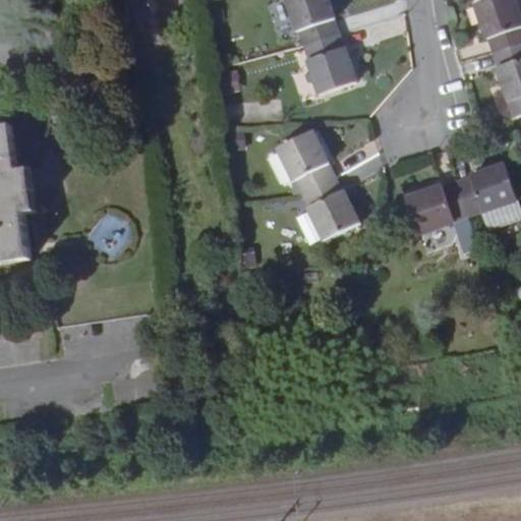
[(290,0),(304,43),(341,32),(331,0),(290,0)]
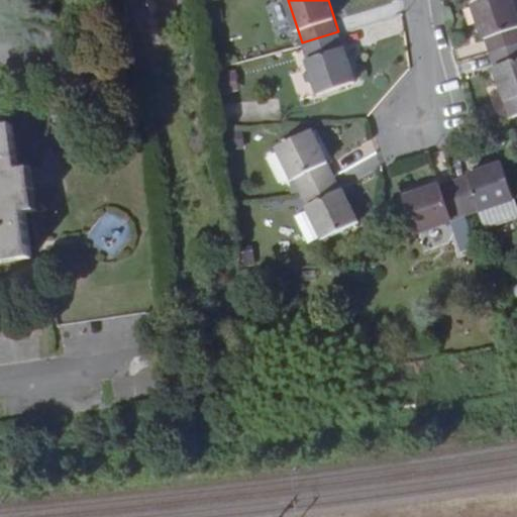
[(489,55),(516,44),(516,19),(510,0),(495,0),(473,7),(489,55)]
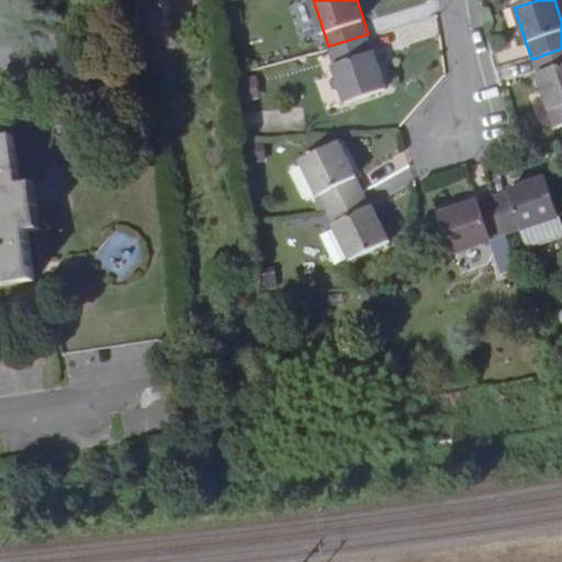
[(368,34),(328,46),(346,100),(385,87),(368,34)]
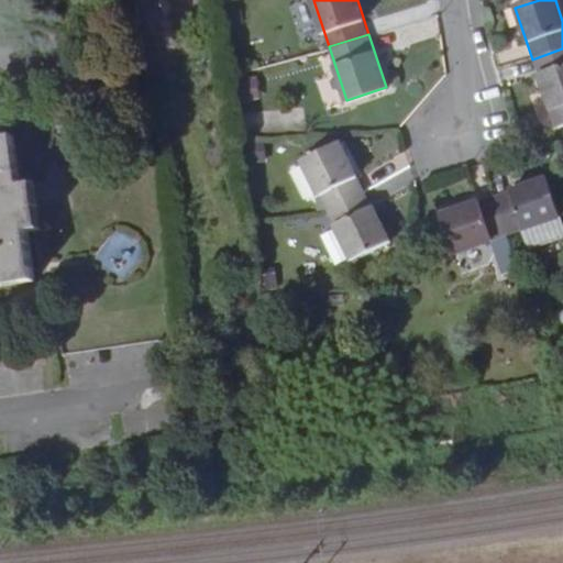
[(562,48),(532,59),(551,113),(558,129),(562,127),(562,48)]
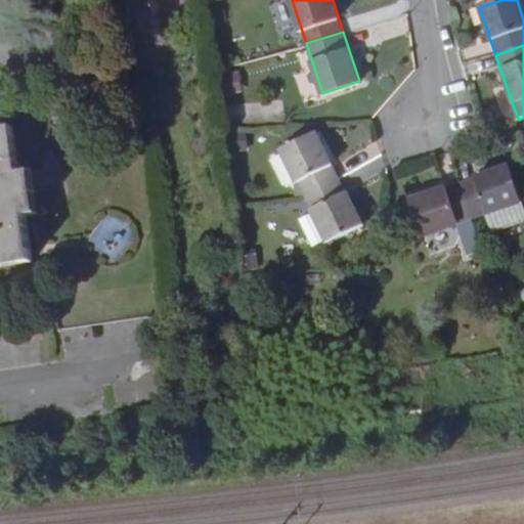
[(18,170),(11,125),(0,127),(0,266),(34,261),(27,217),(40,214),(37,193),(33,167),(18,170)]
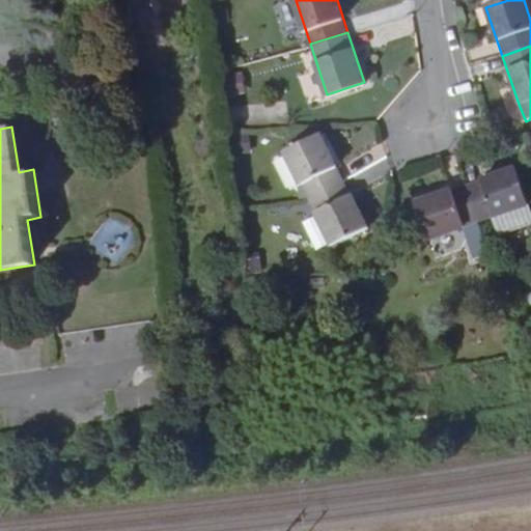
[(284,156),(306,201),(343,184),(320,137),(284,156)]
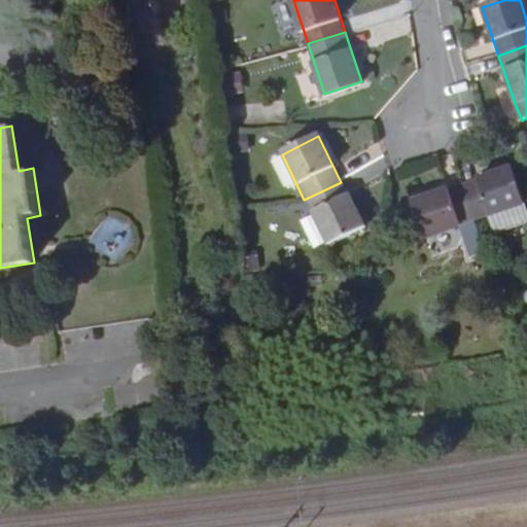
[(526,140),(516,142),(517,157),(526,156),(526,140)]
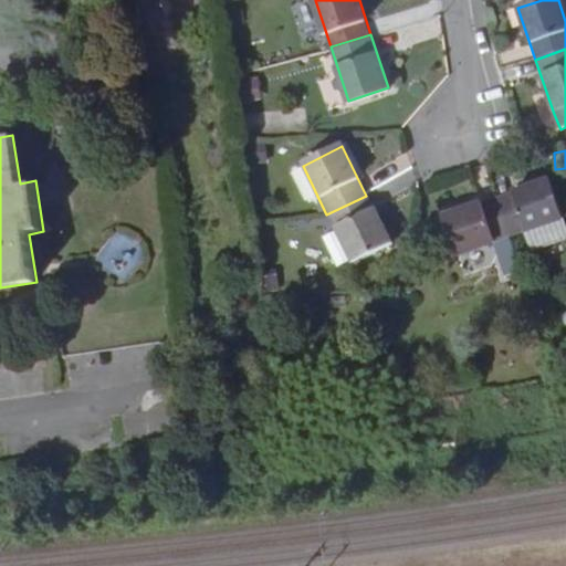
[(547,182),(491,202),(505,241),(521,236),(526,251),(565,238),(565,233),(562,221),(547,182)]
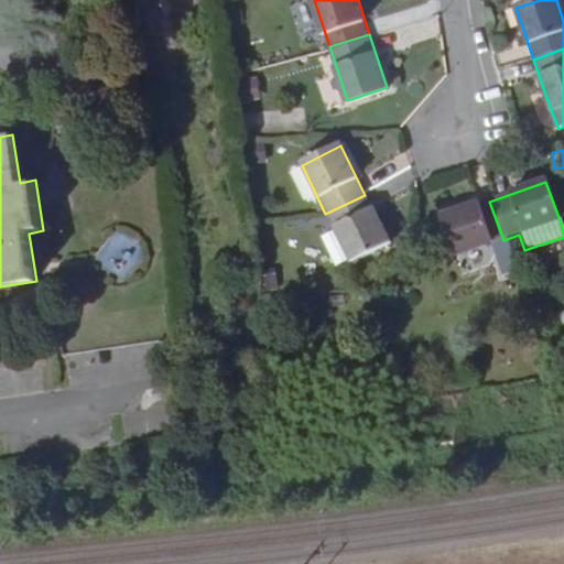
[(365,195),(325,214),(350,264),(389,245),(365,195)]
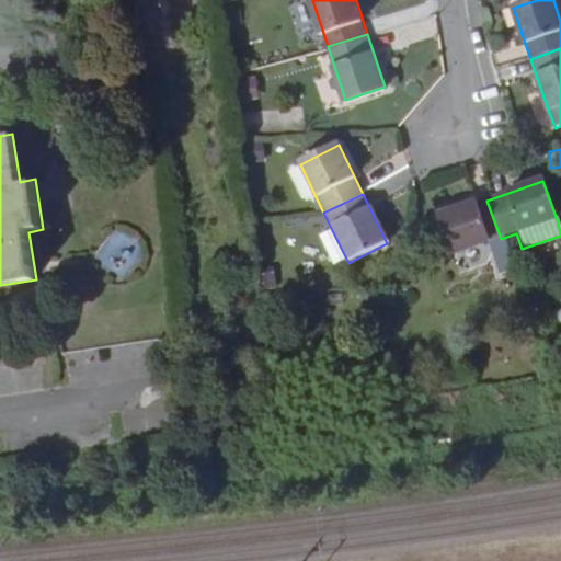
[(496,276),(513,271),(501,239),(487,201),(438,217),(451,258),(484,244),(496,276)]
